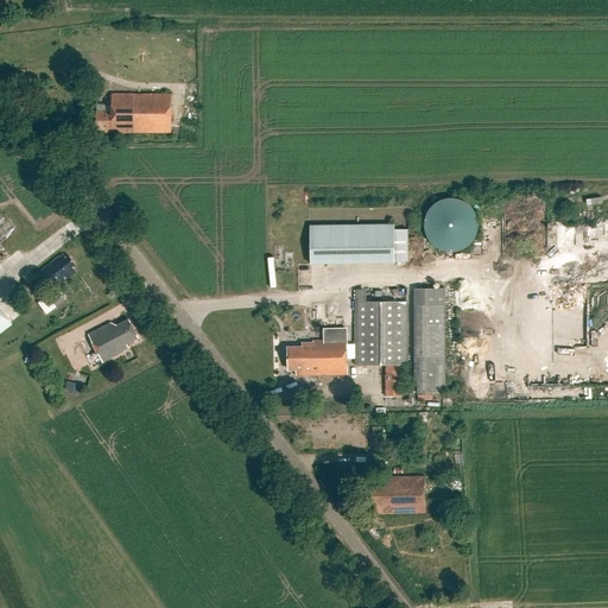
[(111,95),(111,113),(95,113),(95,132),(109,132),(109,134),(170,134),(169,95),(111,95)]
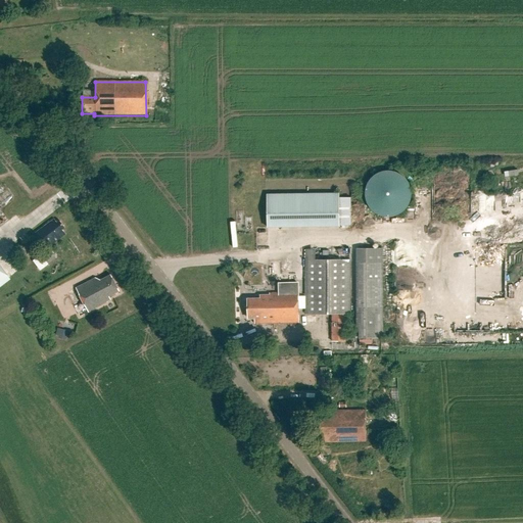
[(366,190),(366,194),(366,197),(366,200),(368,203),(369,206),(371,209),(374,211),(376,214),(379,216),(382,217),(386,218),(389,218),(392,218),(396,217),(399,216),(402,214),(405,211),(407,208),(409,206),(411,203),(412,200),(412,196),(413,193),(412,190),(411,186),(410,183),(408,180),(406,178),(402,176),(399,174),(396,172),(393,172),(390,171),(386,171),(383,172),(380,173),(377,174),(374,176),(372,178),(370,181),(368,184),(367,187),(366,190)]
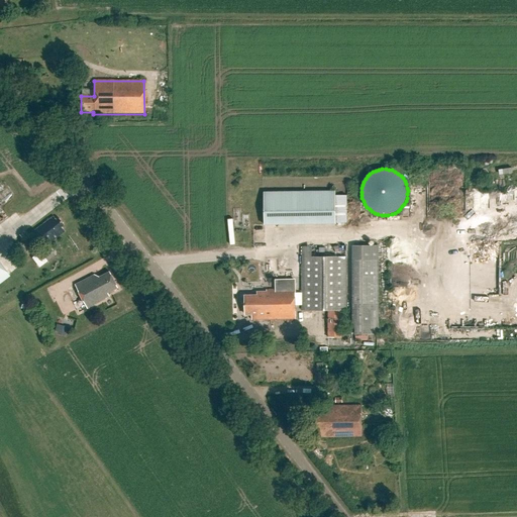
[(335,192),(265,193),(265,225),(336,224),(335,194),(335,192)]
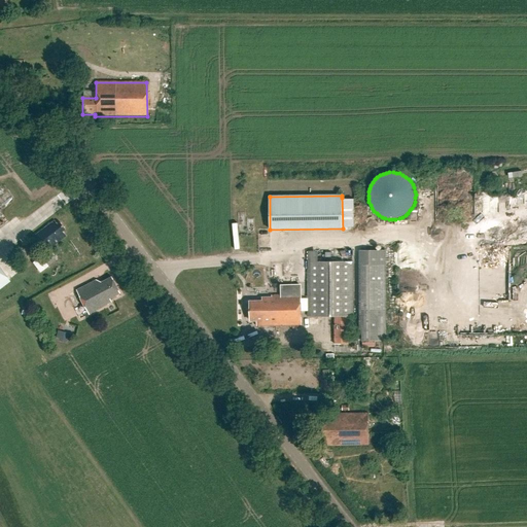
[(63,233),(66,231),(61,223),(59,225),(56,221),(29,241),(34,247),(38,244),(45,253),(67,238),(63,233)]
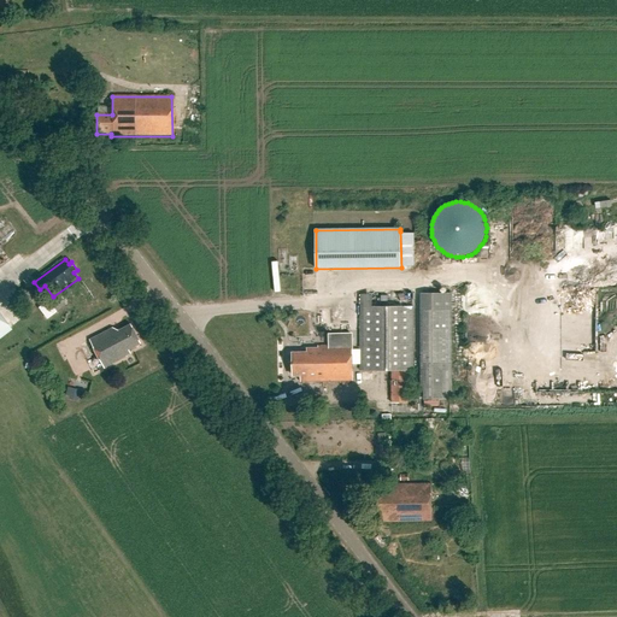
[(317,297),(317,282),(304,282),(304,297),(317,297)]
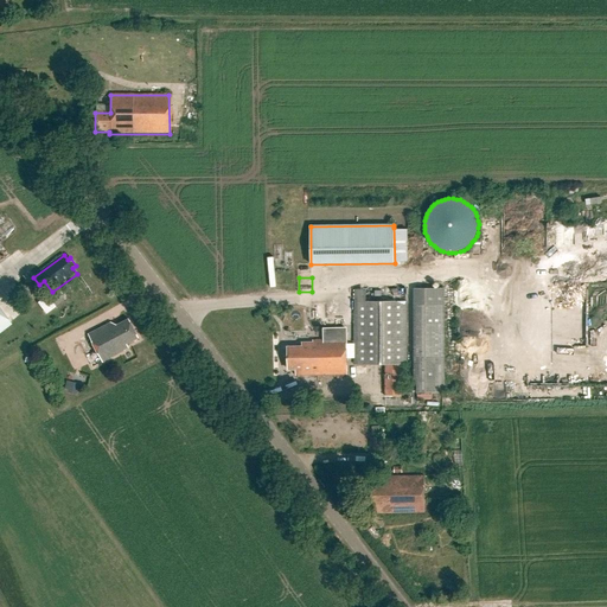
[(401,285),(366,286),(366,289),(353,291),(355,365),(383,364),(383,397),(400,397),(400,364),(406,364),(404,288),(401,288),(401,285)]
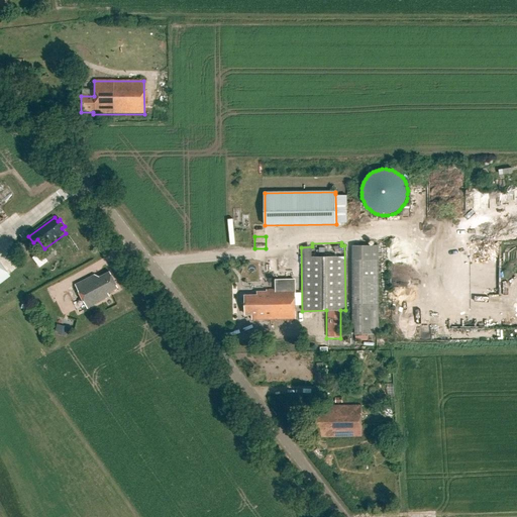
[(379,246),(352,246),(352,326),(354,326),(354,336),(379,336),(379,246)]
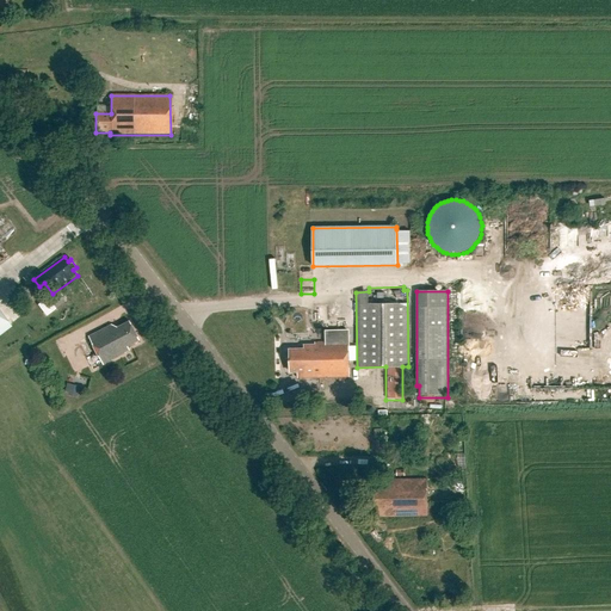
[(0,313),(0,333),(10,327),(0,313)]
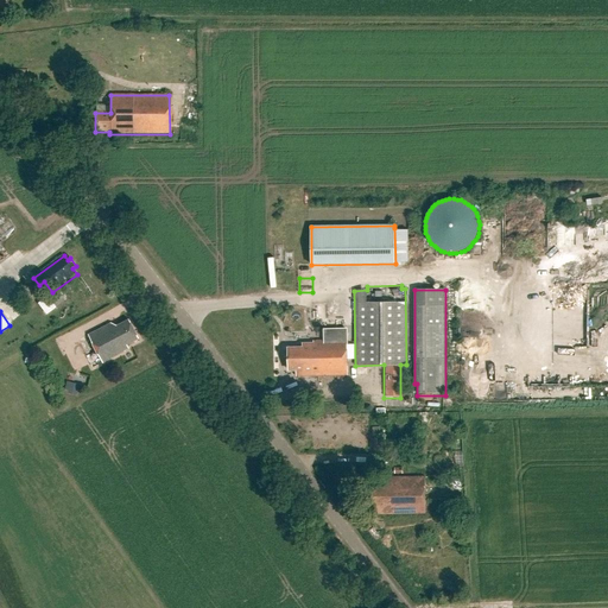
[(126,344),(138,337),(128,320),(116,325),(112,323),(88,335),(102,362),(124,352),(122,348),(127,346),(126,344)]
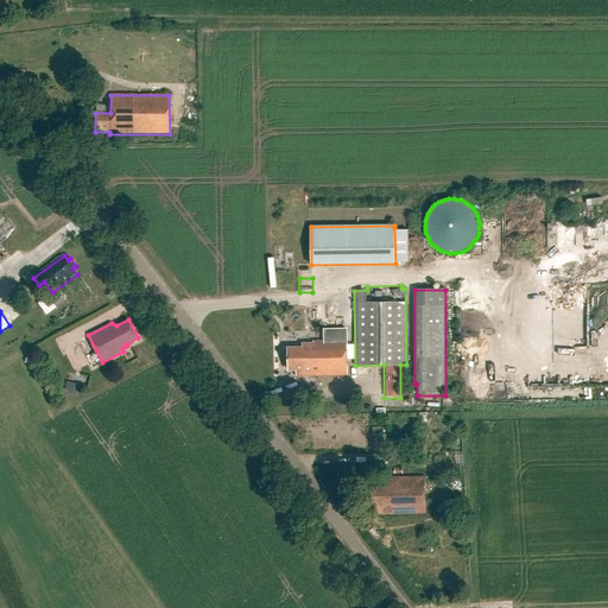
[(347,375),(346,341),(346,330),(324,330),(325,341),(312,342),(312,344),(302,346),(302,349),(287,349),(289,371),(296,371),(296,377),(347,375)]
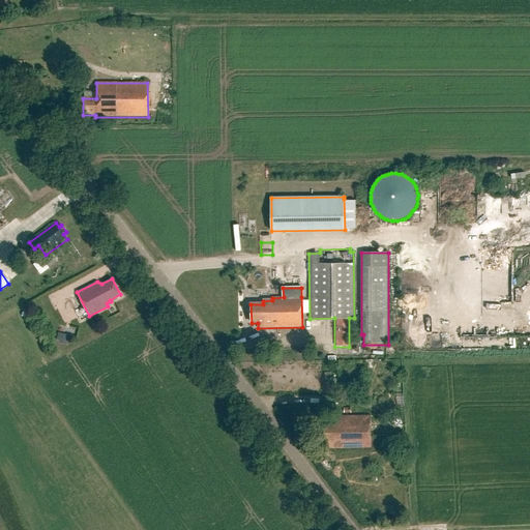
[(331,423),(319,423),(319,443),(328,443),(328,449),(370,448),(370,417),(337,417),(337,419),(331,419),(331,423)]
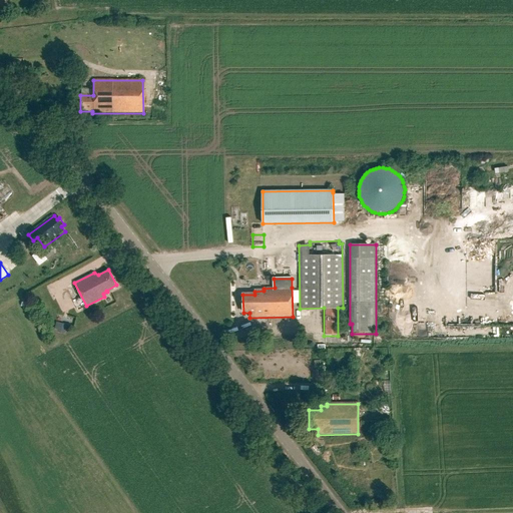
All buildings are outlined.
